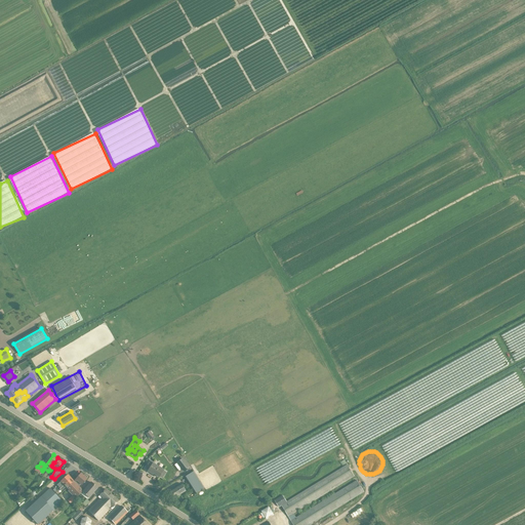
[(176,462),(183,471),(188,468),(182,459),(176,462)]
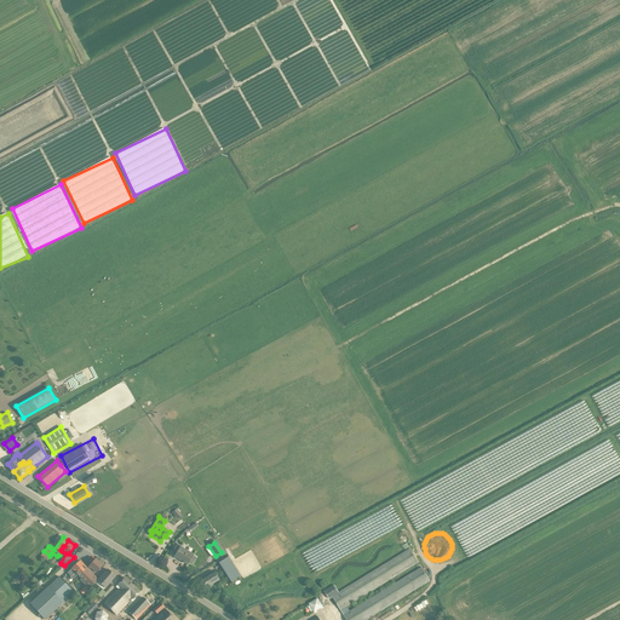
[(177,545),(171,554),(174,555),(174,557),(179,561),(181,560),(188,563),(191,566),(194,561),(190,560),(193,555),(181,547),(181,546),(177,545)]
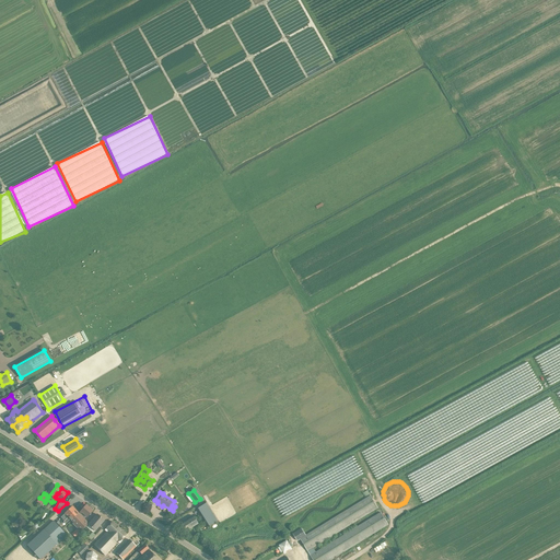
[(313,559),(330,559),(388,525),(381,513),(316,552),(313,548),(378,509),(371,496),(306,536),(302,528),(293,534),(298,540),(301,539),(313,559)]
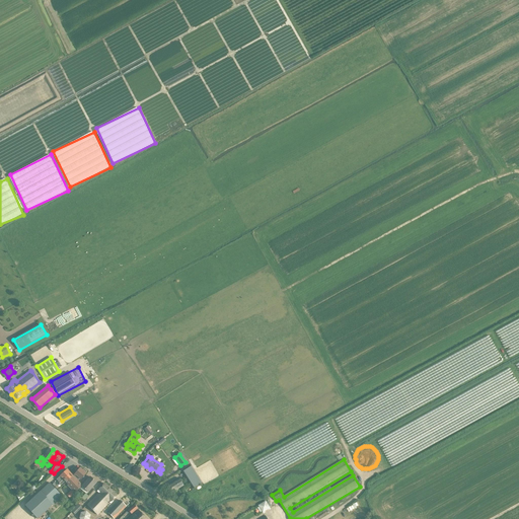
[(194,488),(202,484),(191,466),(183,471),(194,488)]
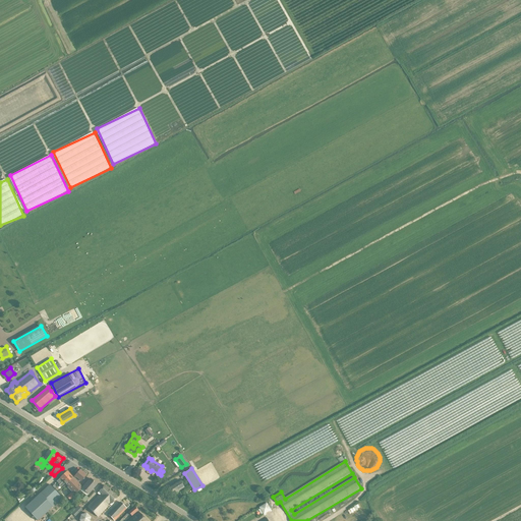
[(79,469),(73,477),(69,481),(66,484),(68,486),(67,487),(72,491),(67,496),(70,499),(79,489),(82,487),(77,482),(79,480),(80,481),(85,475),(79,469)]
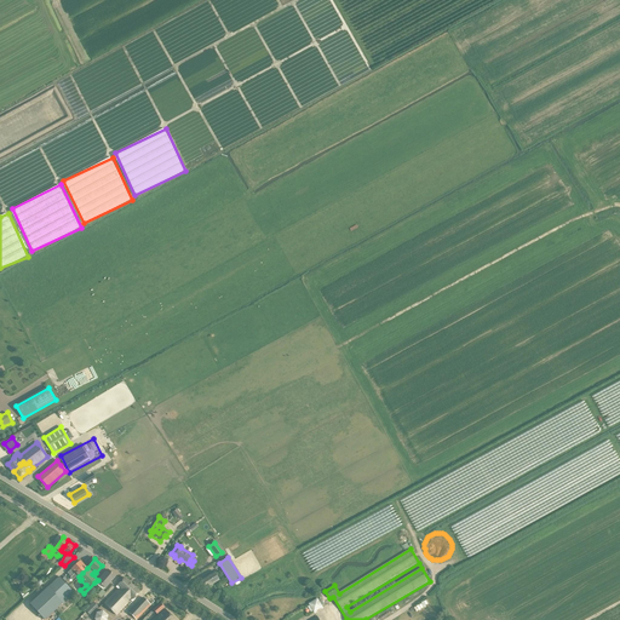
[(72,568),(67,573),(70,577),(73,575),(75,573),(75,572),(84,564),(80,561),(72,568)]
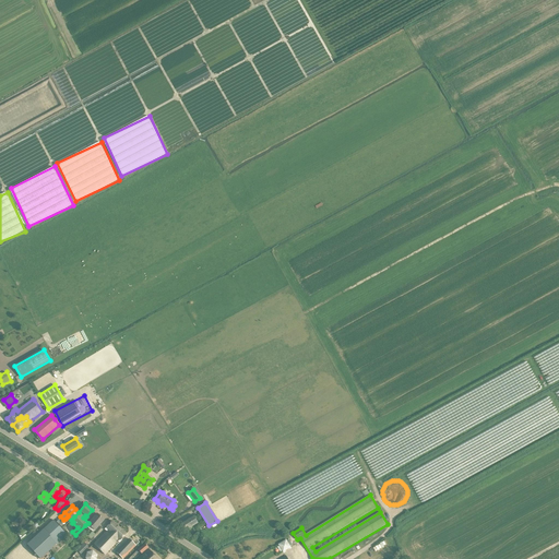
[(66,519),(63,520),(63,521),(66,523),(70,519),(71,520),(74,516),(79,512),(75,509),(68,515),(68,516),(66,519)]
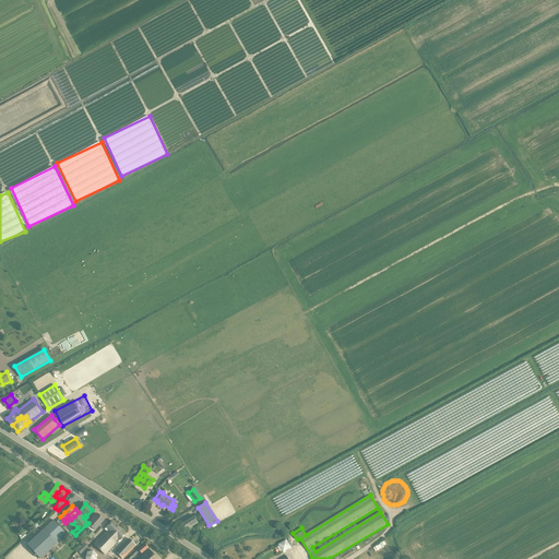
[(96,513),(88,523),(85,525),(93,532),(104,520),(96,513)]
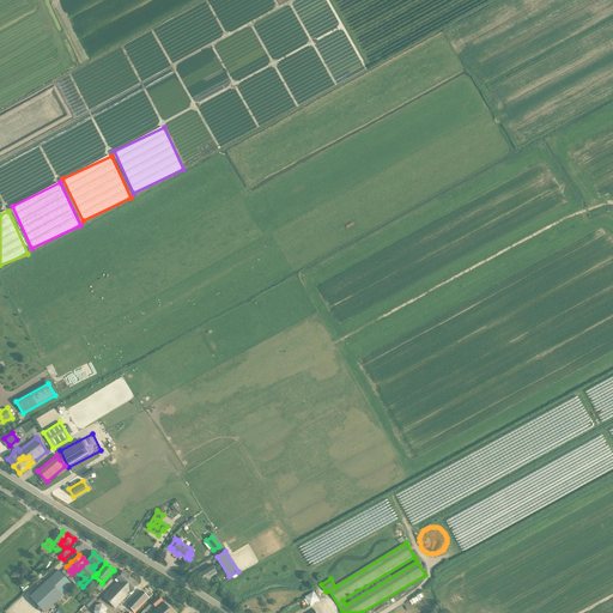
[(201,582),(216,574),(211,565),(196,575),(201,582)]
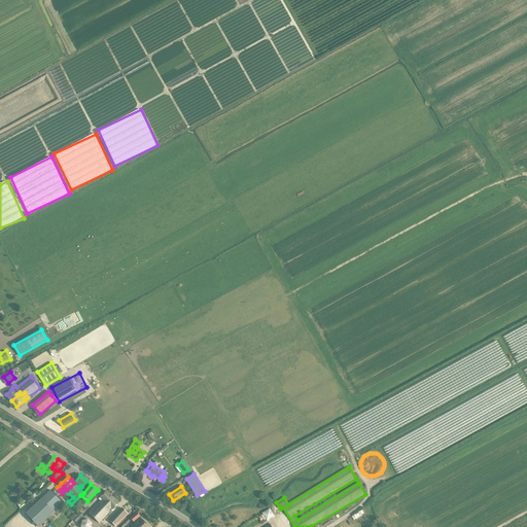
[(38,526),(63,503),(49,490),(26,513),(38,526)]
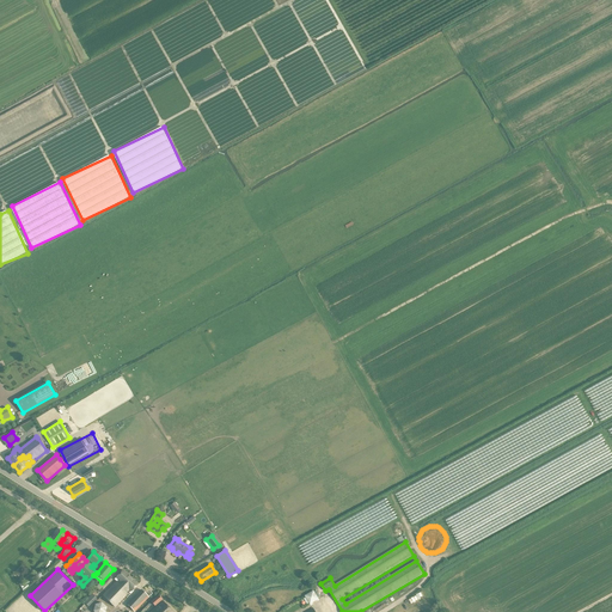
[(109,601),(130,577),(123,570),(115,580),(116,581),(103,595),(109,601)]
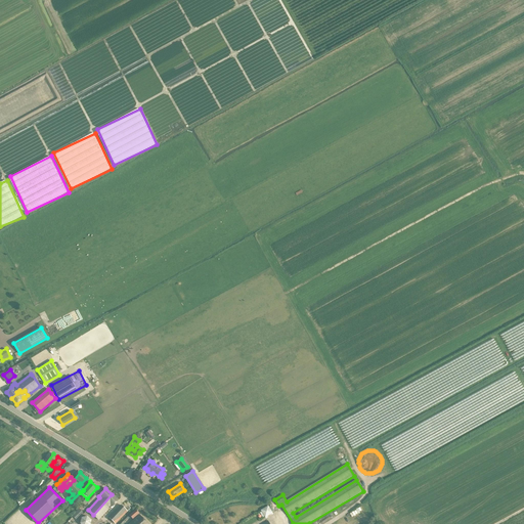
[(118,500),(112,494),(93,515),(98,520),(112,506),(113,507),(118,500)]
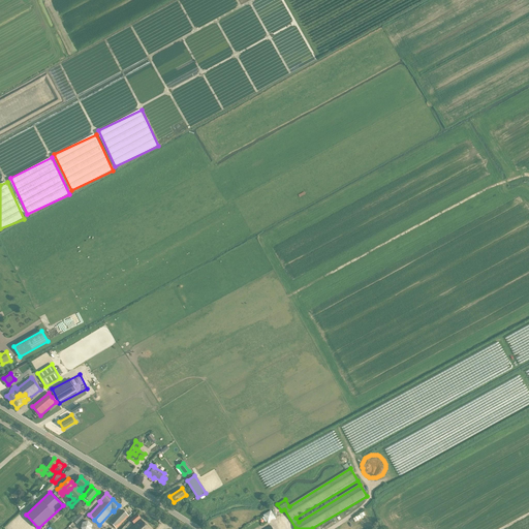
[(116,528),(128,517),(122,510),(110,523),(116,528)]
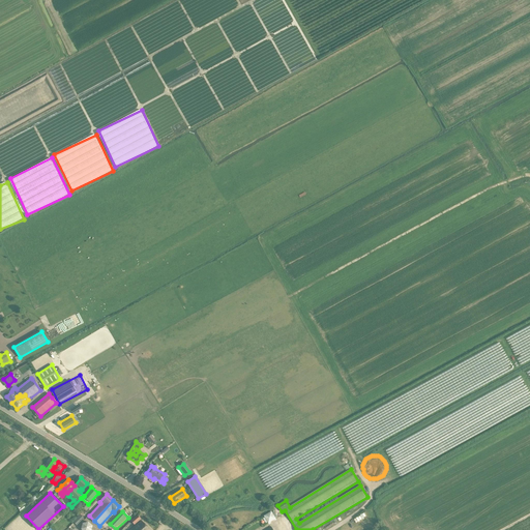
[(264,517),(269,525),(276,520),(275,518),(277,517),(274,511),(272,512),(271,511),(264,517)]
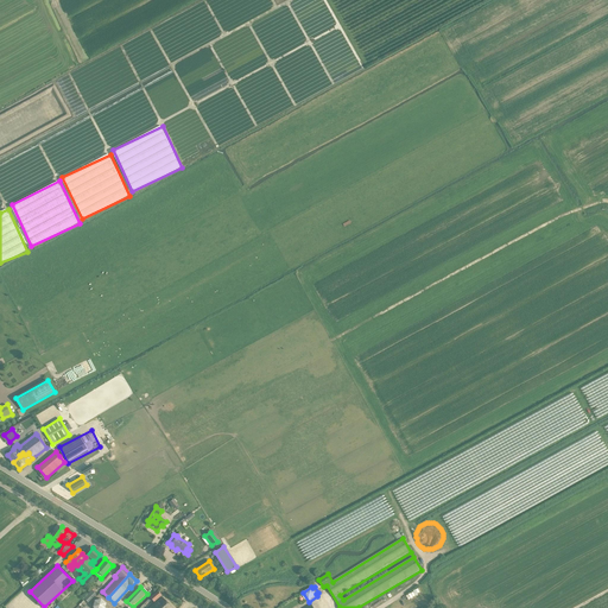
[(92,590),(83,599),(88,603),(96,595),(92,590)]
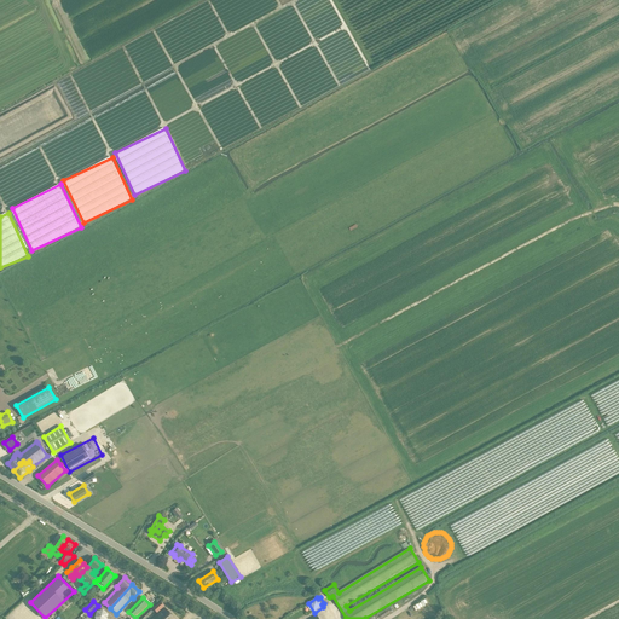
[(156,613),(165,606),(161,602),(152,608),(156,613)]
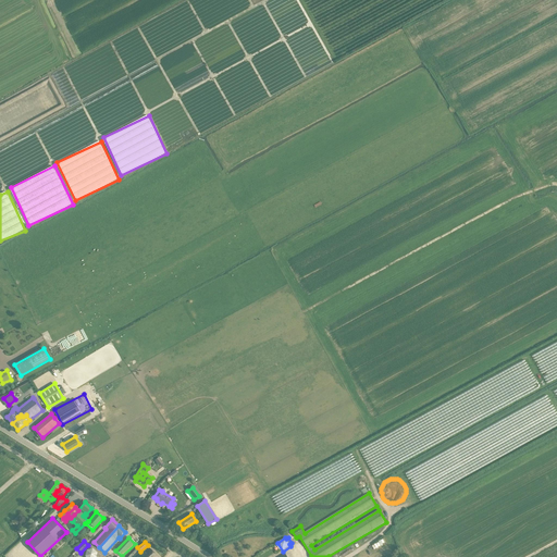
[(157,556),(148,547),(137,556),(157,556)]
